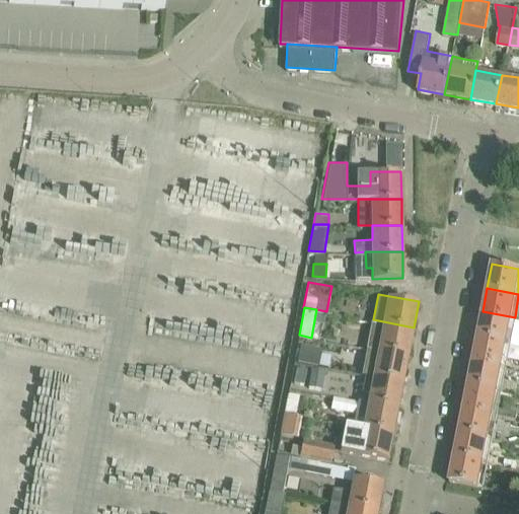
[(510,342),(515,317),(483,311),(477,336),(510,342)]
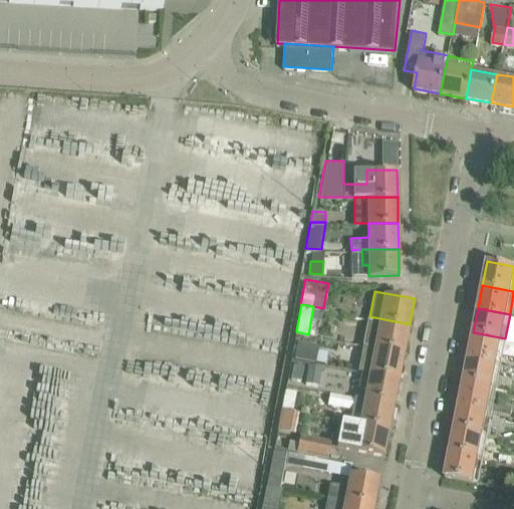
[(405,349),(410,324),(369,316),(367,316),(362,340),(375,343),(405,349)]
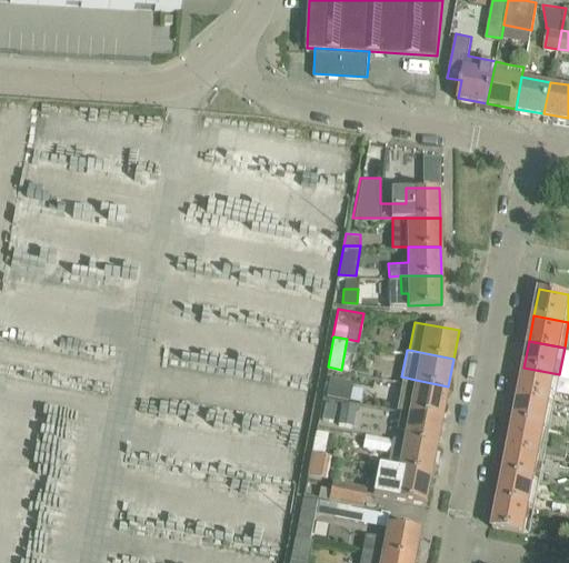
[(553,401),(559,374),(523,368),(519,394),(553,401)]
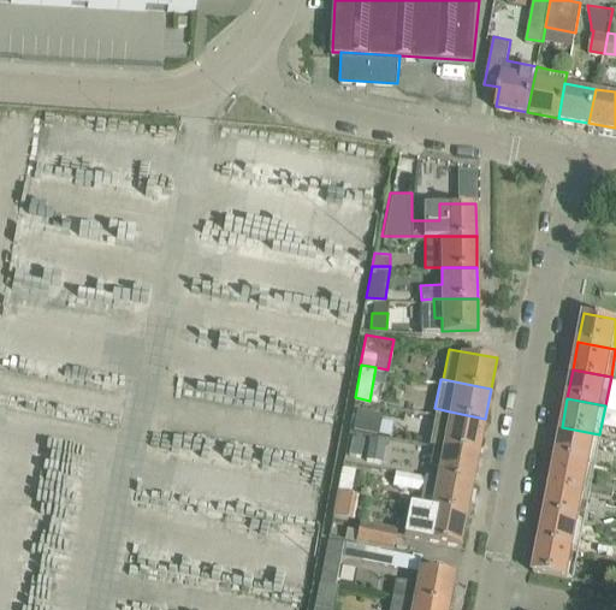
[(353,426),(379,431),(383,410),(357,406),(353,426)]
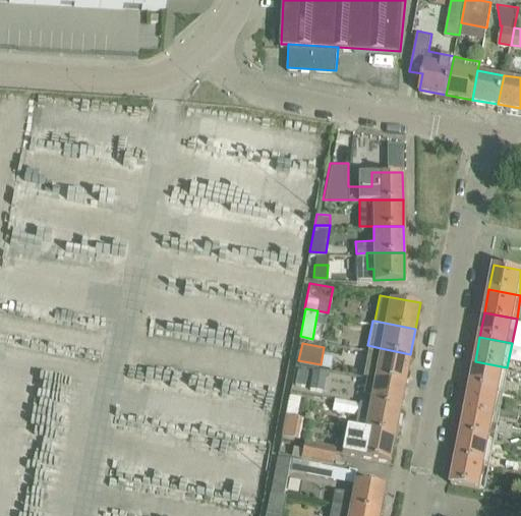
[(405,381),(410,354),(381,348),(375,375),(405,381)]
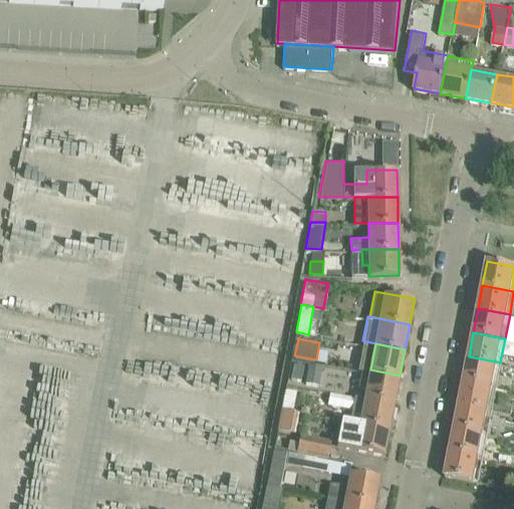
[(498,372),(500,362),(469,356),(464,379),(496,386),(498,372)]
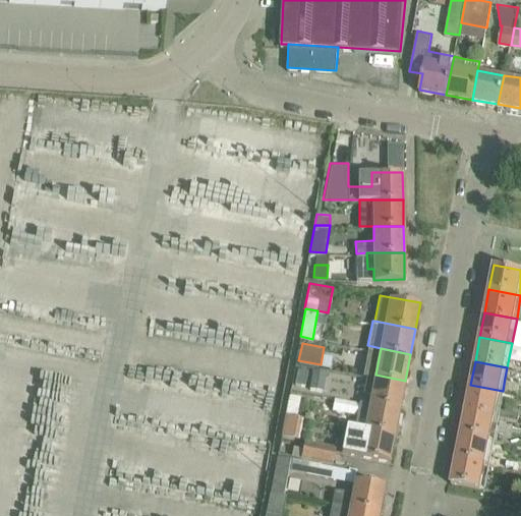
[(298,366),(295,381),(305,382),(307,367),(298,366)]
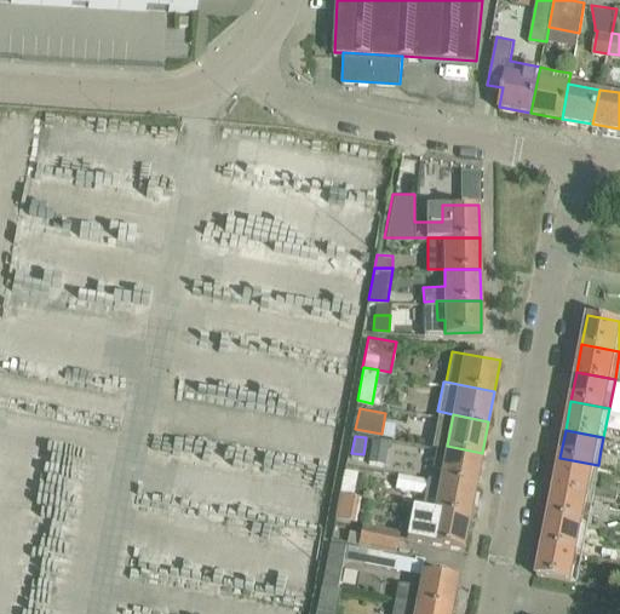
[(385,462),(389,440),(372,436),(368,458),(385,462)]
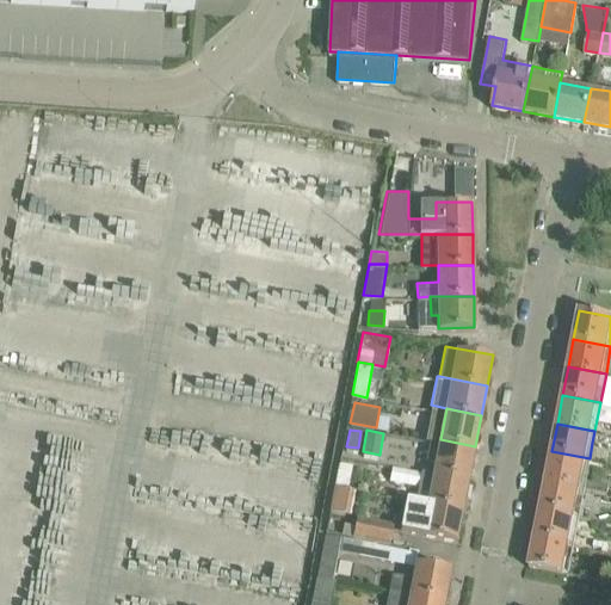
[(475,446),(440,439),(431,438),(426,458),(436,461),(434,470),(469,476),(475,446)]
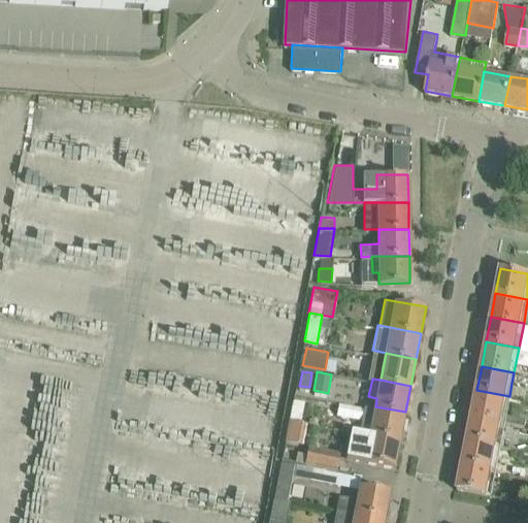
[(506,414),(509,396),(476,390),(471,414),(504,421),(525,424),(526,418),(506,414)]
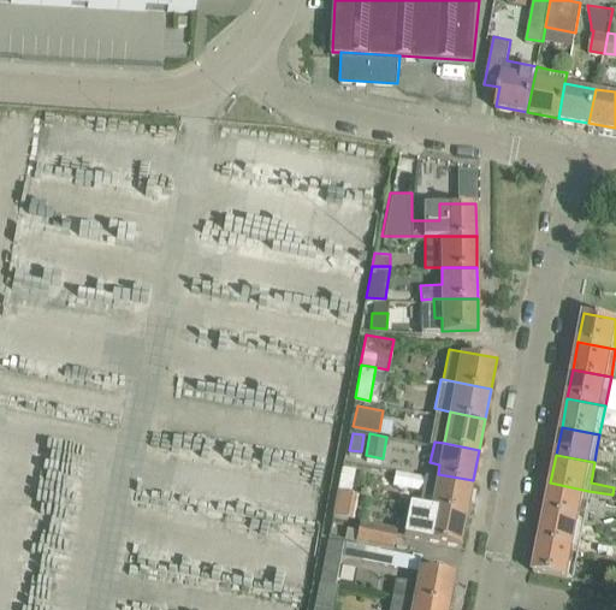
[(343,462),(338,486),(351,490),(356,465),(343,462)]
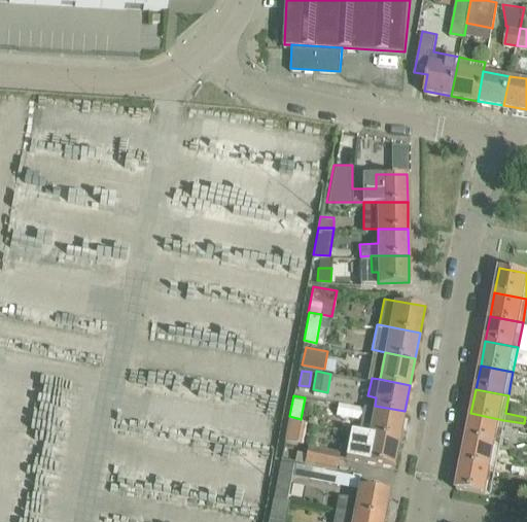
[(399,438),(405,411),(375,406),(363,404),(359,430),(399,438)]
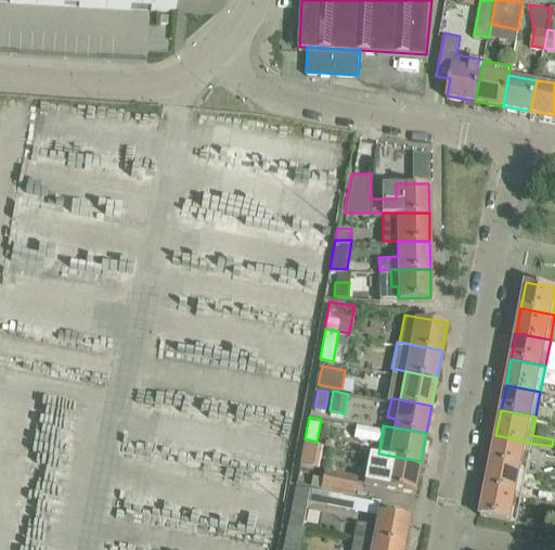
[(526,468),(530,443),(495,435),(491,460),(526,468)]
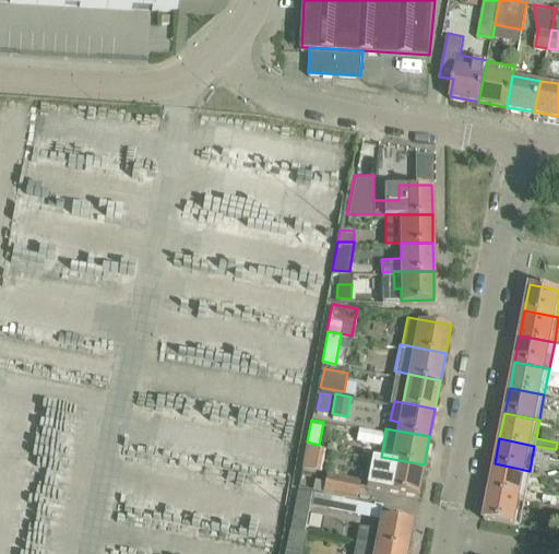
[(418,493),(424,464),(381,457),(380,457),(372,455),(367,483),(418,493)]
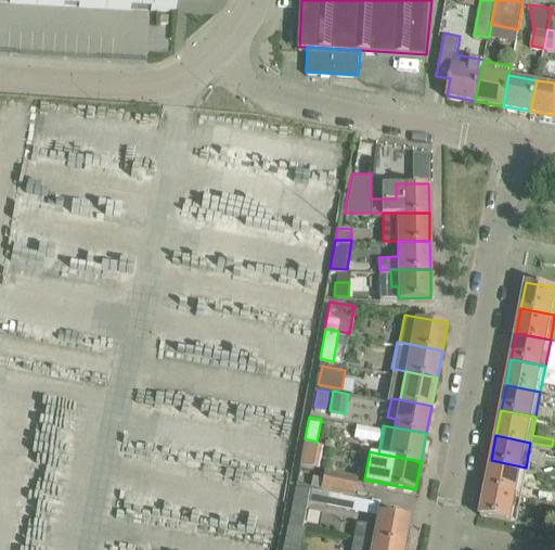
[(520,494),(526,468),(491,460),(486,486),(520,494)]
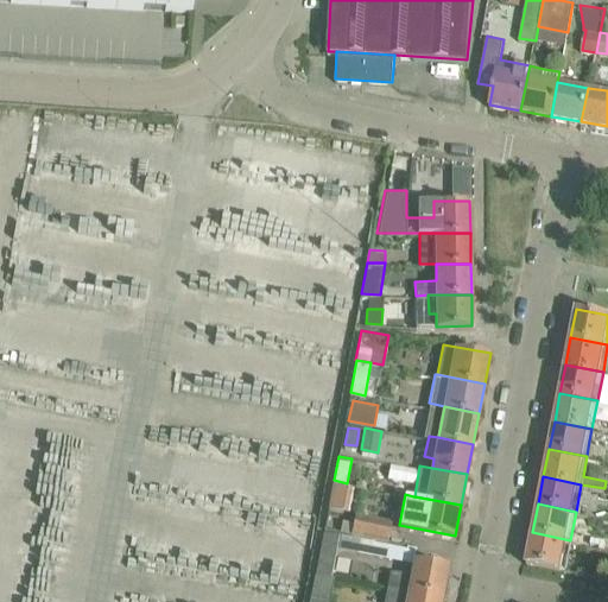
[(352,532),(388,539),(393,519),(355,511),(352,532)]
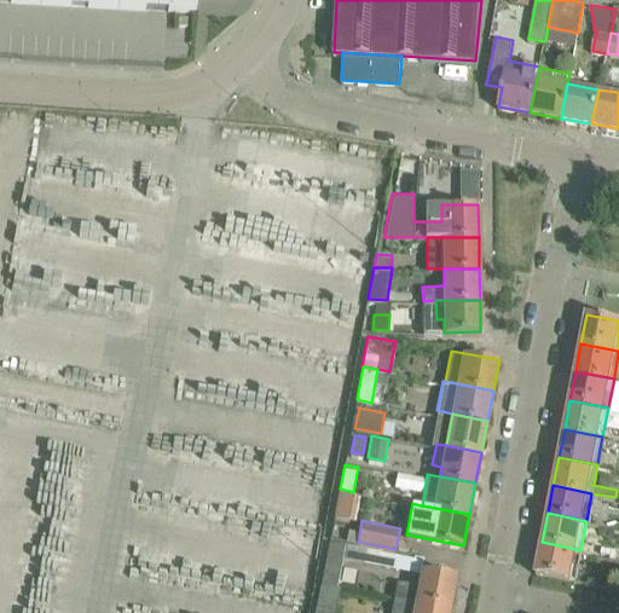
[(339,583),(343,556),(364,560),(366,545),(330,538),(322,579),(339,583)]
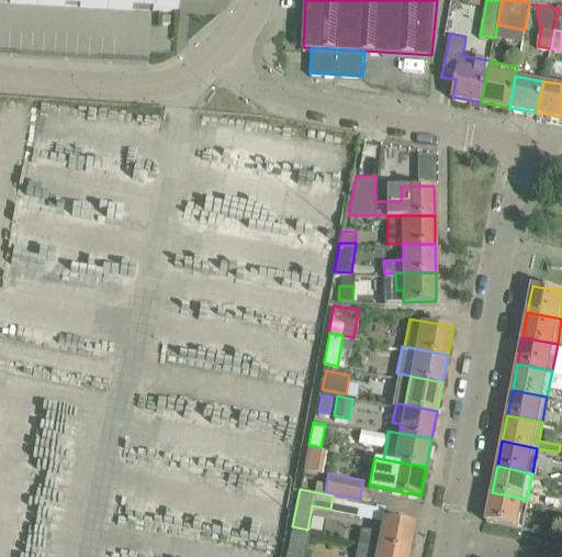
[(527,500),(492,492),(486,520),(521,526),(527,500)]
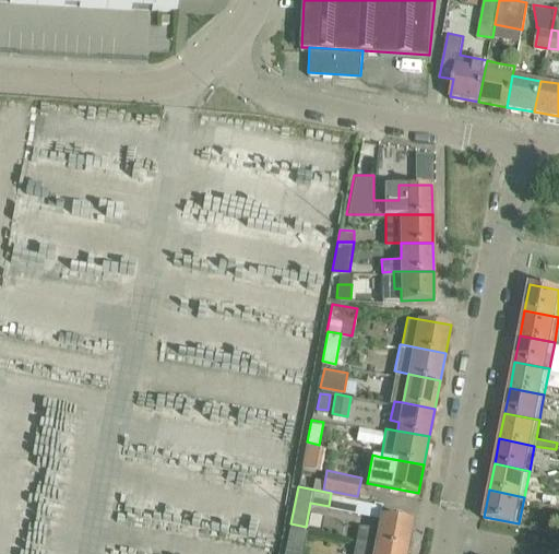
[(413,519),(391,515),(381,513),(381,516),(380,516),(378,527),(359,523),(356,537),(407,546),(413,519)]
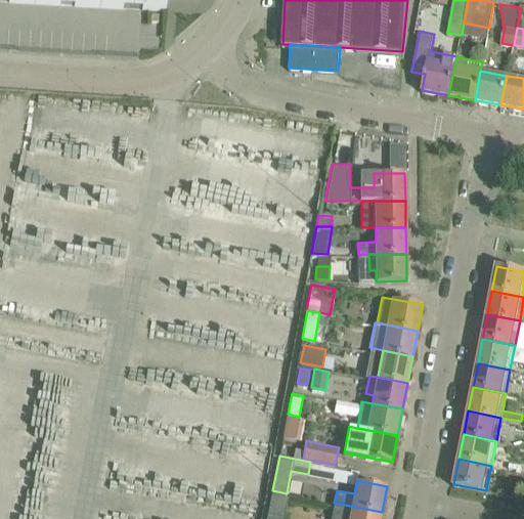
[(282,518),(288,494),(287,494),(287,493),(272,490),(267,518),(272,518),(282,518)]
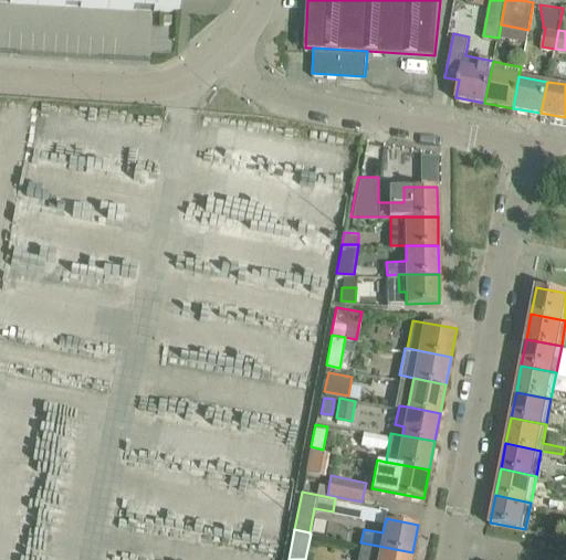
[(410,559),(412,552),(360,542),(357,559),(410,559)]
